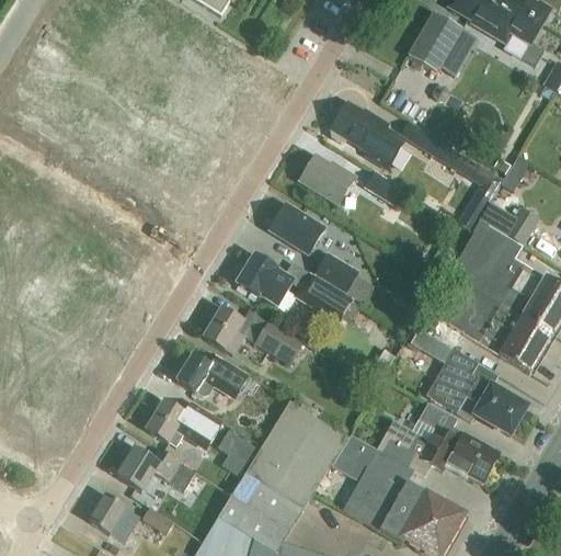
[(196,0),(219,14),(228,0),(196,0)]
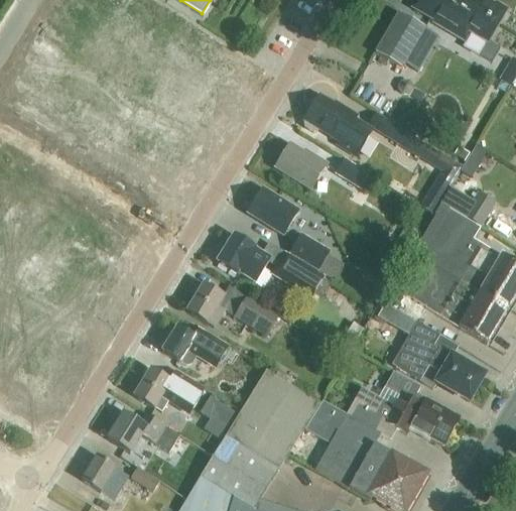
[(487,38),(505,7),(493,0),(415,0),(413,4),(445,23),(443,26),(463,37),(469,27),(487,38)]
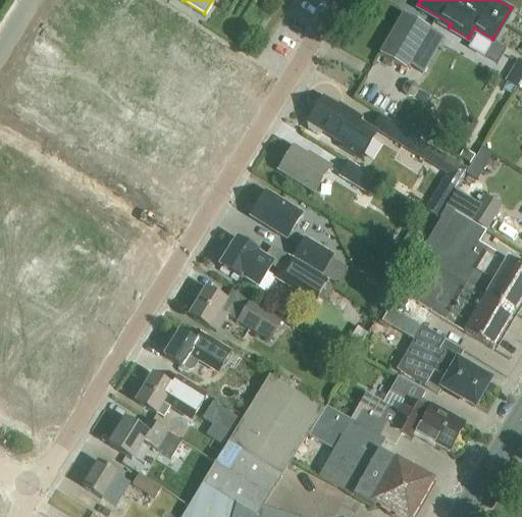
[(429,26),(403,10),(378,51),(405,66),(429,26)]
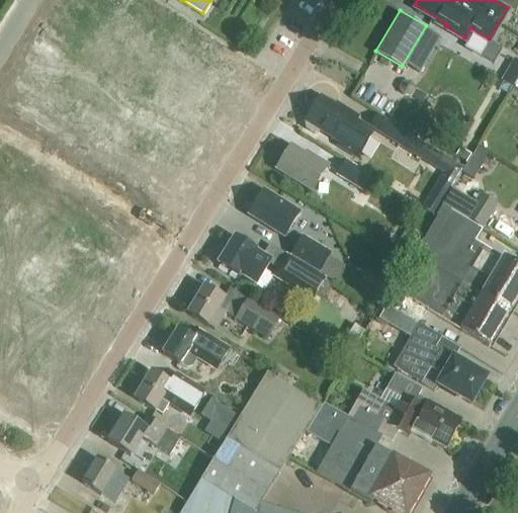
[(67,13),(56,31),(89,53),(101,33),(67,13)]
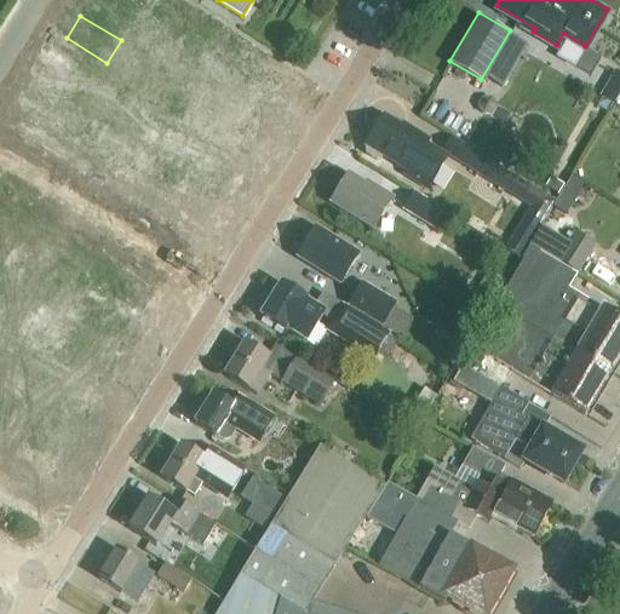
[(67,38),(53,61),(93,85),(107,63),(67,38)]
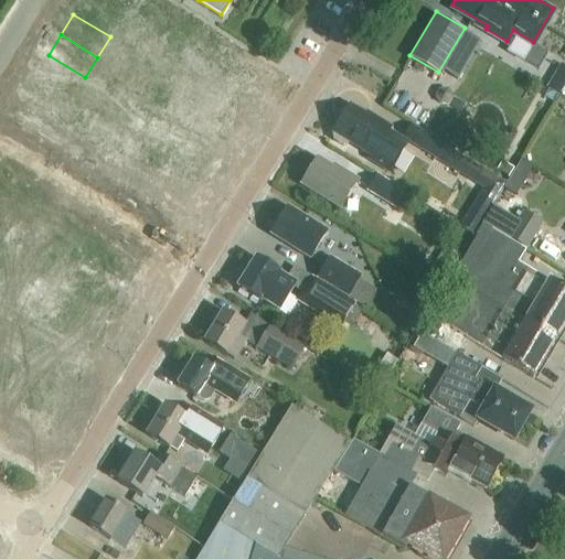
[(49,55),(35,76),(72,99),(85,77),(49,55)]
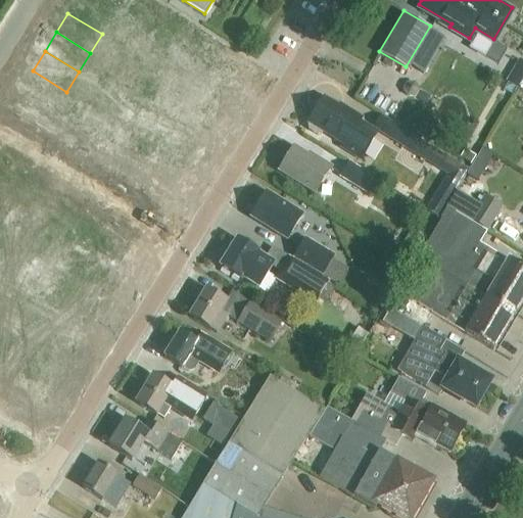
[(522,58),(518,55),(506,78),(522,87),(522,58)]
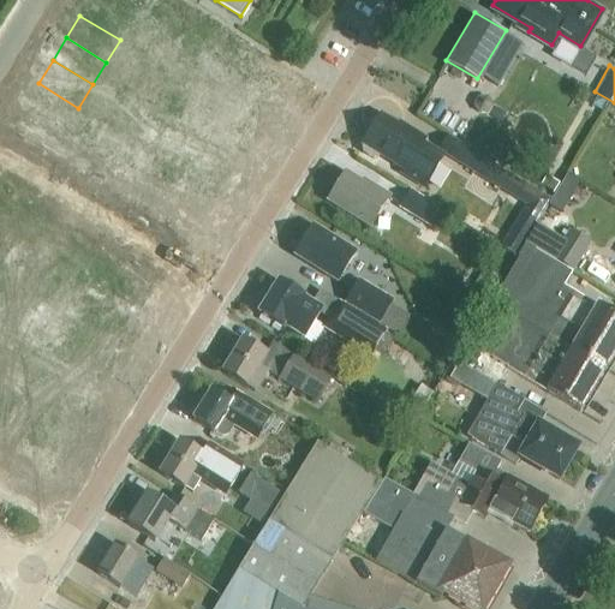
[(165,82),(159,93),(191,112),(187,117),(212,131),(220,117),(165,82)]
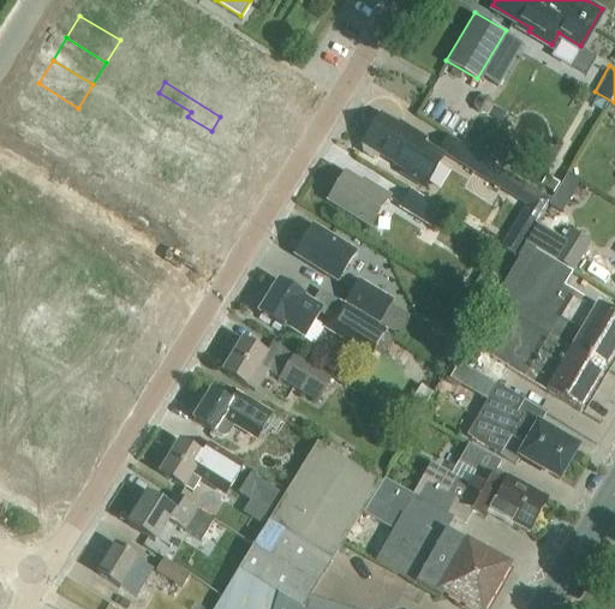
[(378,149),(402,163),(399,169),(424,184),(443,151),(421,138),(424,133),(407,123),(405,126),(380,111),(362,139),(364,141),(362,143),(363,148),(372,154),(376,153),(378,149)]
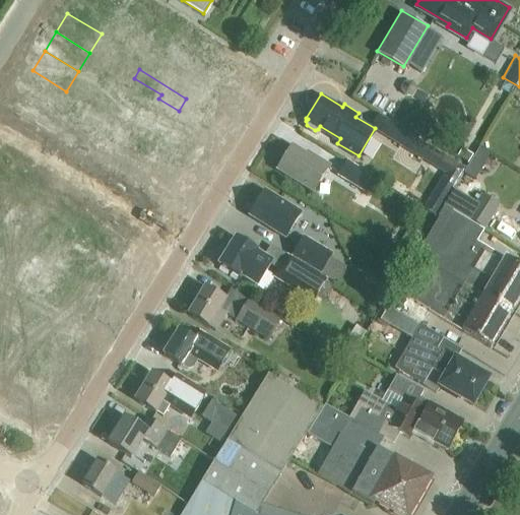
[(371,124),(436,165),(444,151),(379,111),(371,124)]
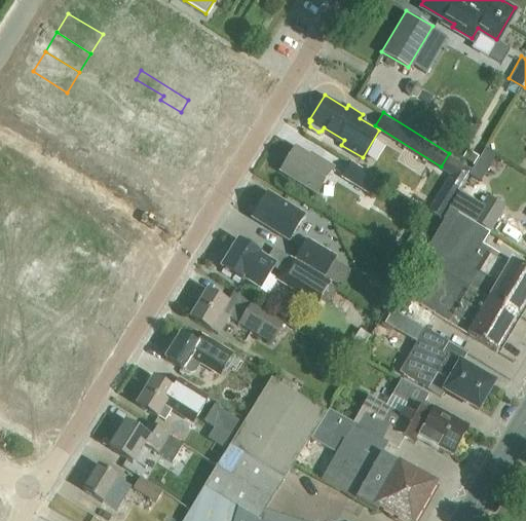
[(316,189),(332,163),(317,155),(315,157),(295,145),(280,168),(316,189)]
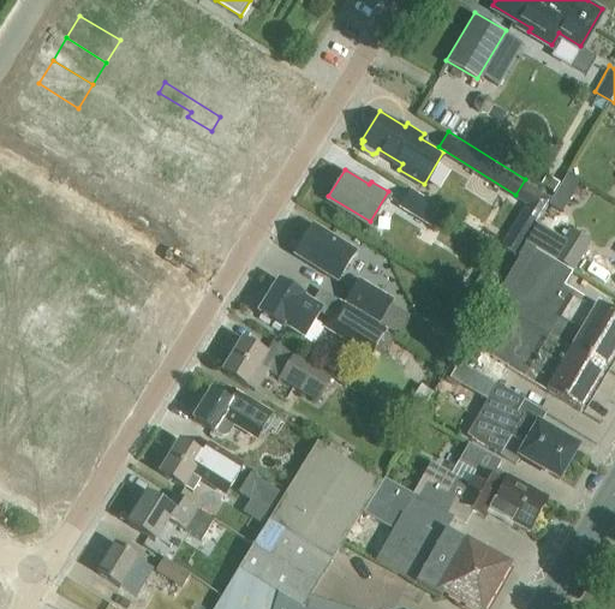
[(577,179),(563,172),(556,185),(569,192),(577,179)]
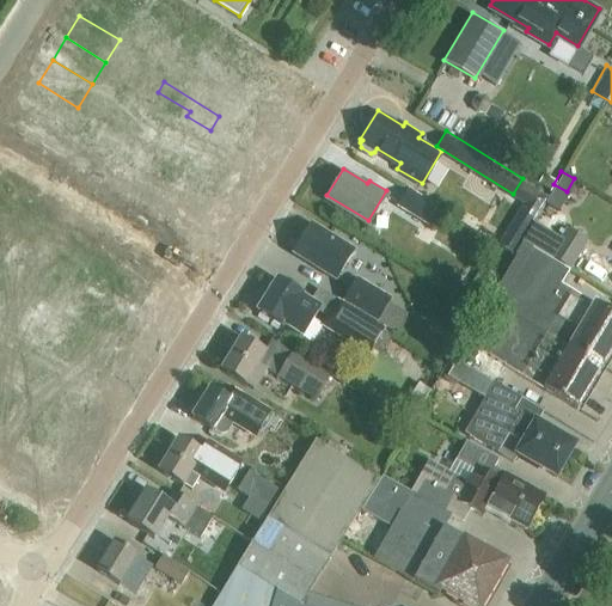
[(438,202),(407,183),(395,202),(426,222),(438,202)]
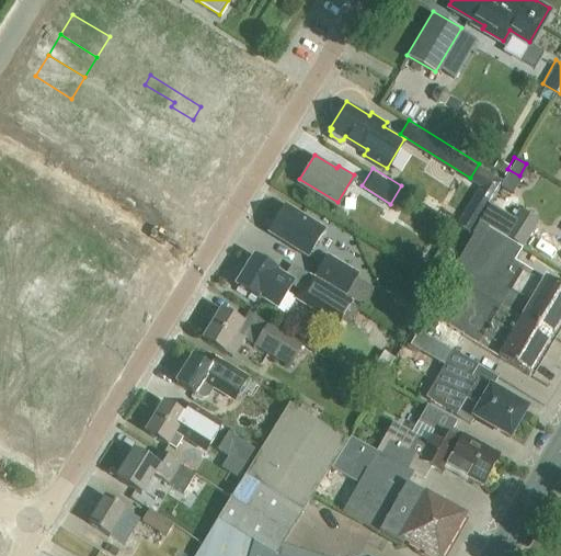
[(478,214),(491,219),(494,212),(485,207),(495,184),(480,177),(461,220),(472,225),(478,214)]
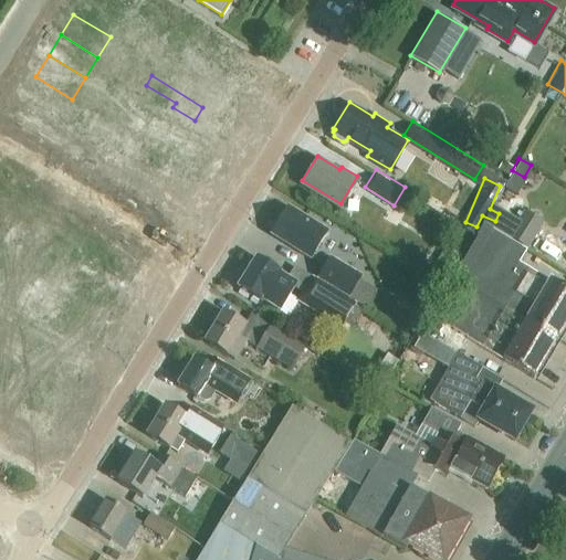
[(310,254),(325,228),(286,204),(271,231),(310,254)]
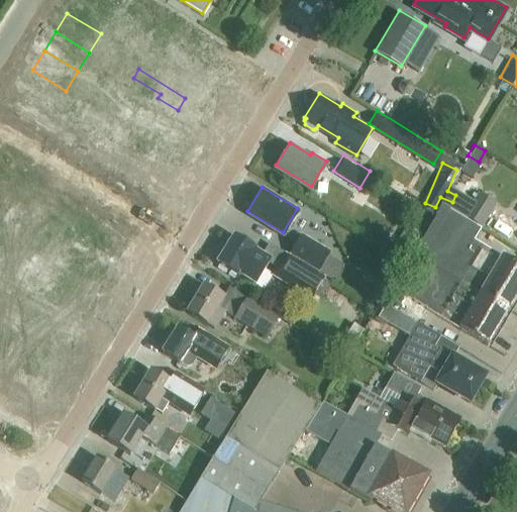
[(482,224),(497,200),(479,188),(462,212),(482,224)]
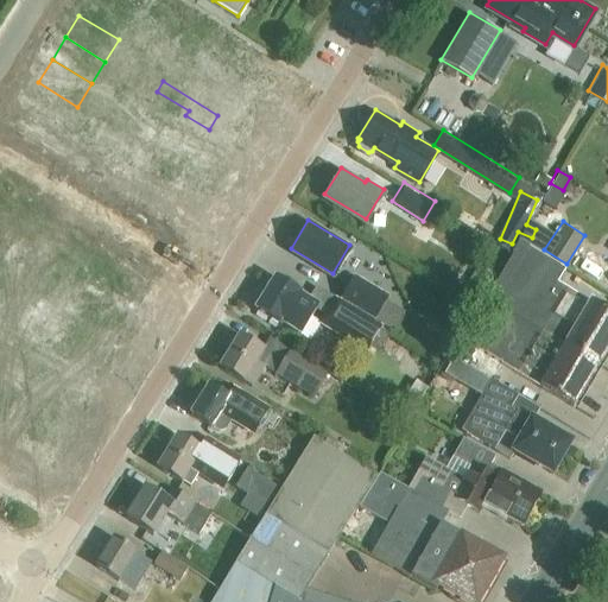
[(495,299),(601,362),(607,349),(607,308),(589,297),(589,298),(557,279),(565,266),(529,244),(495,299)]
